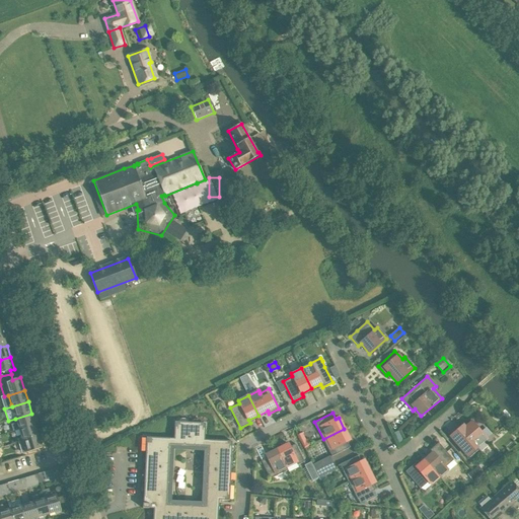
[(19,429),(19,430),(35,425),(31,414),(15,419),(17,423),(11,425),(13,431),(19,429)]
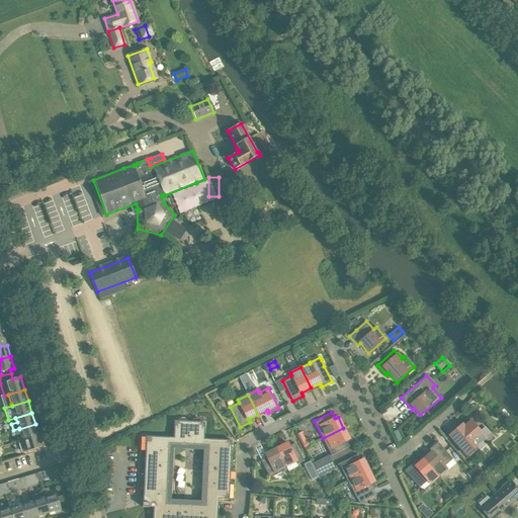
[(145,496),(145,503),(143,503),(142,507),(153,508),(152,517),(217,517),(218,499),(229,500),(232,440),(204,440),(204,423),(174,421),(173,438),(146,437),(143,496),(145,496)]
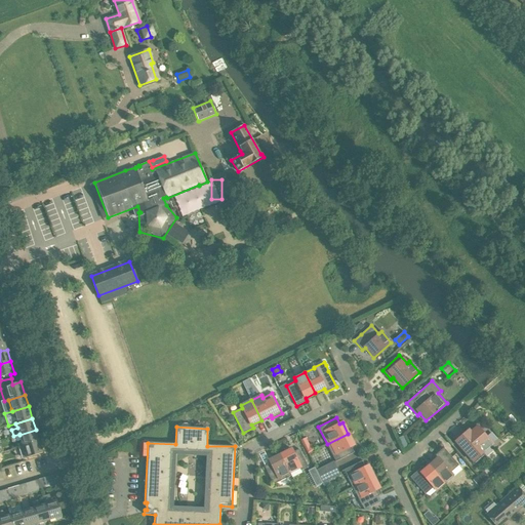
[(482,453),(492,444),(477,427),(467,436),(465,433),(455,441),(475,463),(484,455),(482,453)]
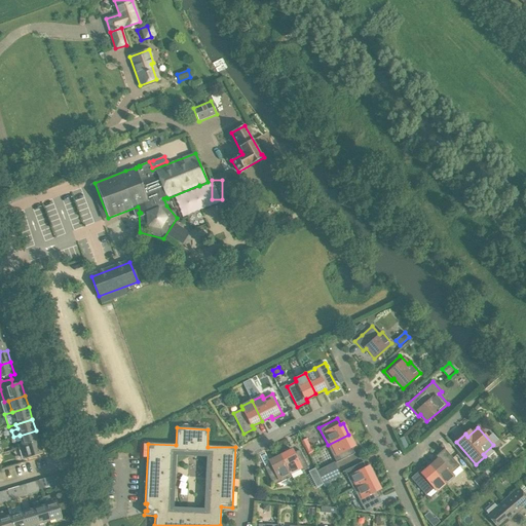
[(21,441),(23,447),(39,442),(36,430),(20,436),(21,441)]
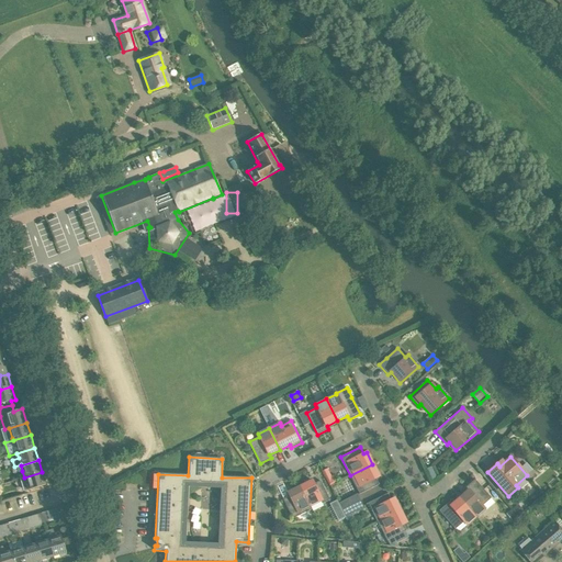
[(372,464),(350,475),(359,494),(379,484),(380,483),(377,478),(379,476),(372,464)]
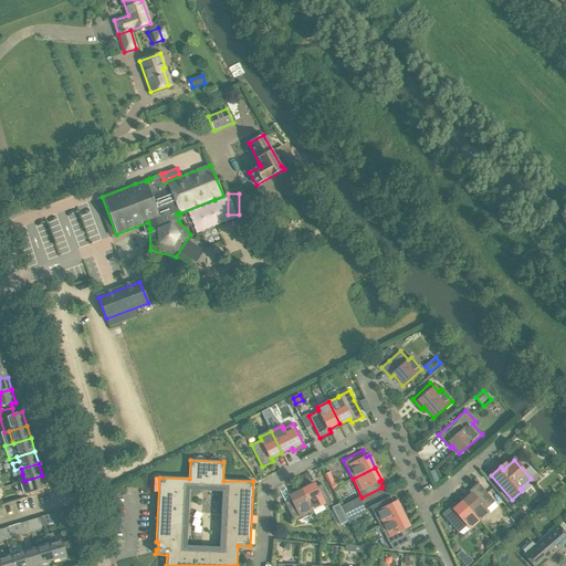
[(334,480),(329,472),(324,474),(332,490),(339,485),(336,481),(334,480)]
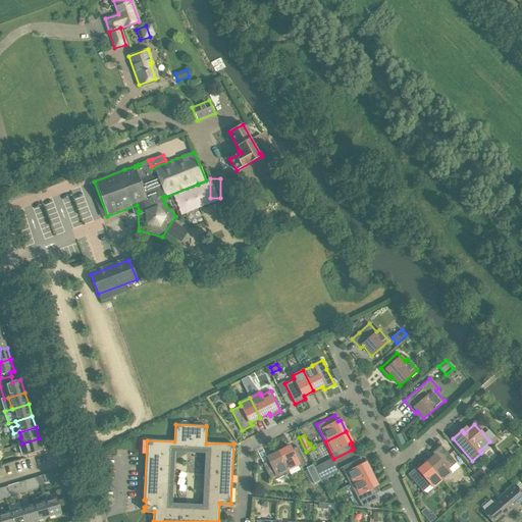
[(39,439),(39,438),(22,444),(18,445),(22,457),(27,456),(43,451),(39,439)]
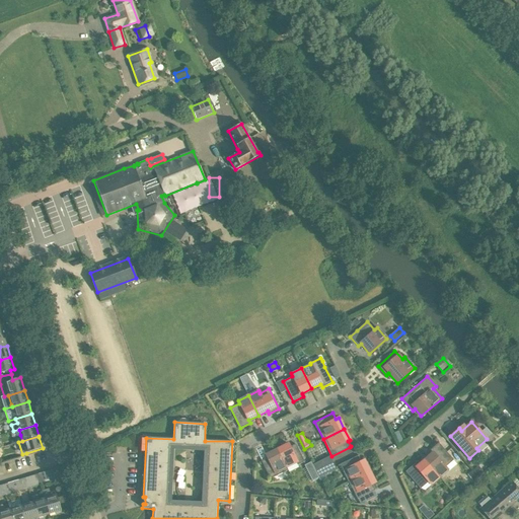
[(432,453),(424,460),(439,477),(448,469),(445,467),(453,460),(438,443),(430,450),(432,453)]
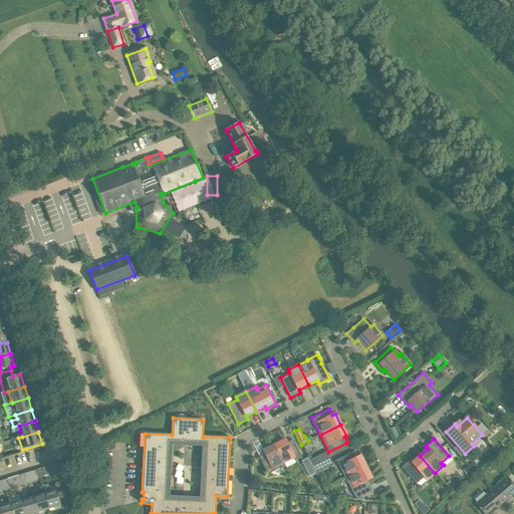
[(285,440),(274,445),(284,466),(285,466),(283,463),(293,458),(294,461),(301,457),(292,440),(287,443),(285,440)]
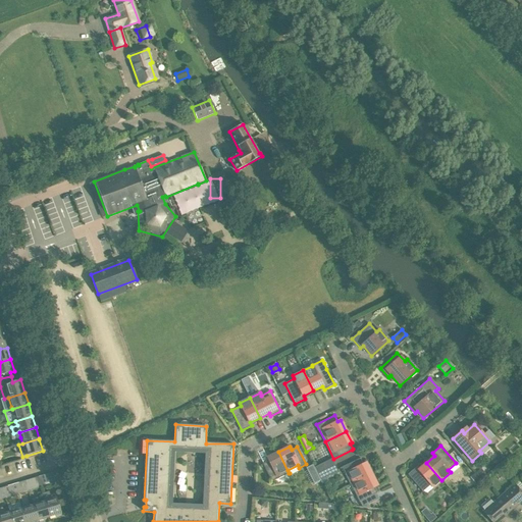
[(289,473),(278,452),(267,458),(268,461),(263,464),(271,481),(289,473)]
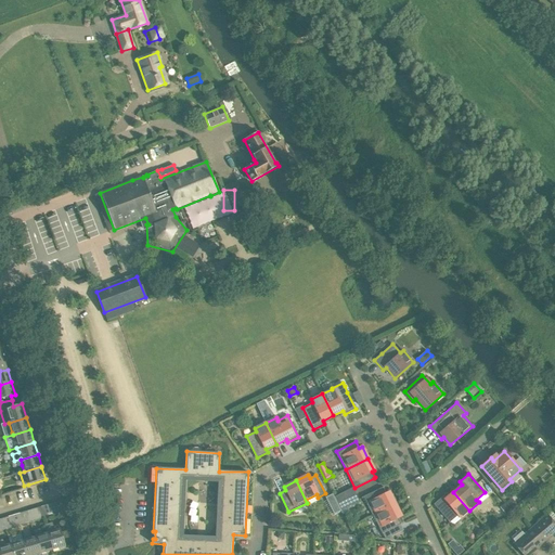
[(334,498),(337,503),(356,494),(352,488),(334,498)]
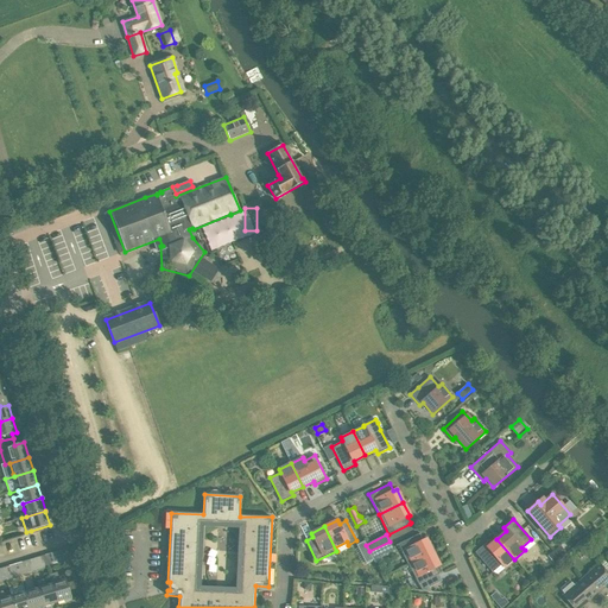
[(409,564),(432,552),(426,539),(423,540),(419,534),(398,544),(409,564)]
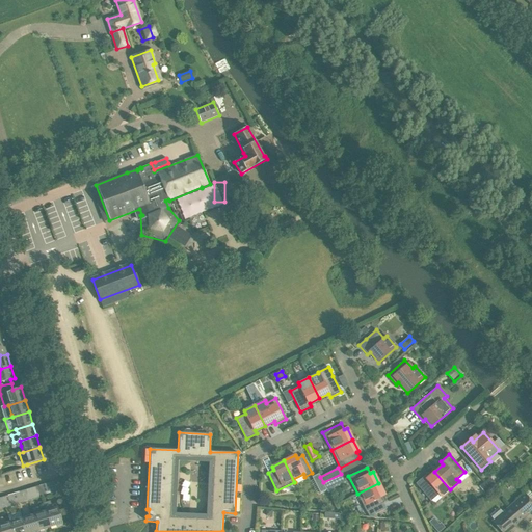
[(450,489),(434,472),(427,478),(424,476),(416,483),(430,501),(439,494),(442,497),(450,489)]
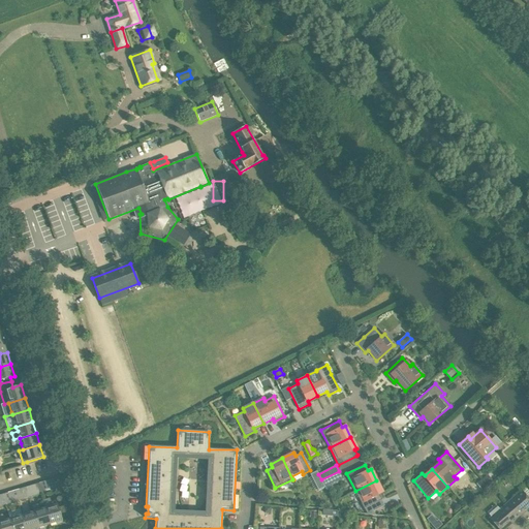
[(324,487),(316,471),(310,474),(318,490),(324,487)]
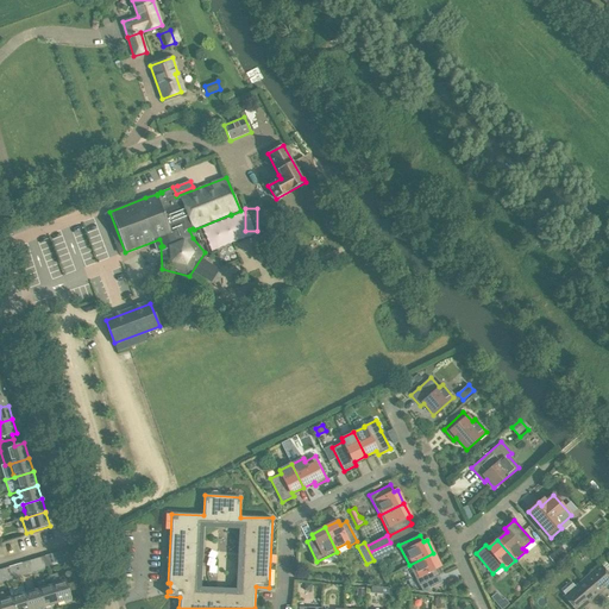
[(394,550),(390,542),(370,552),(374,559),(394,550)]
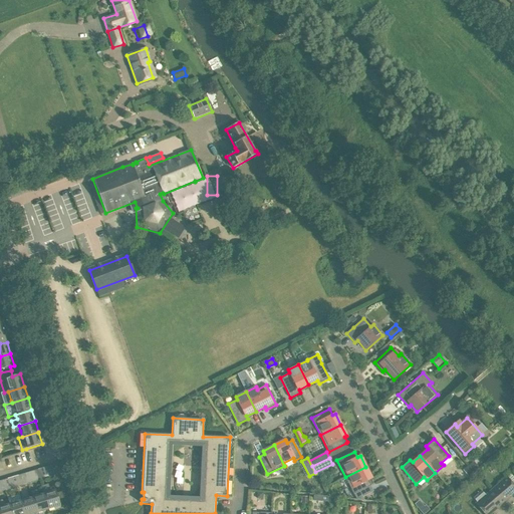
[(479,467),(474,461),(468,466),(474,472),(479,467)]
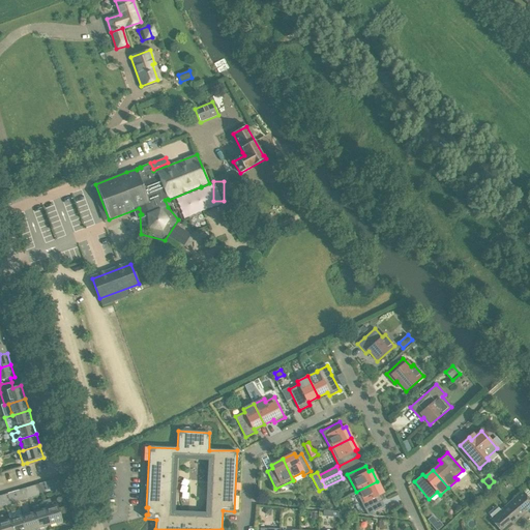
[(62,477),(0,496),(0,507),(65,488),(62,477)]
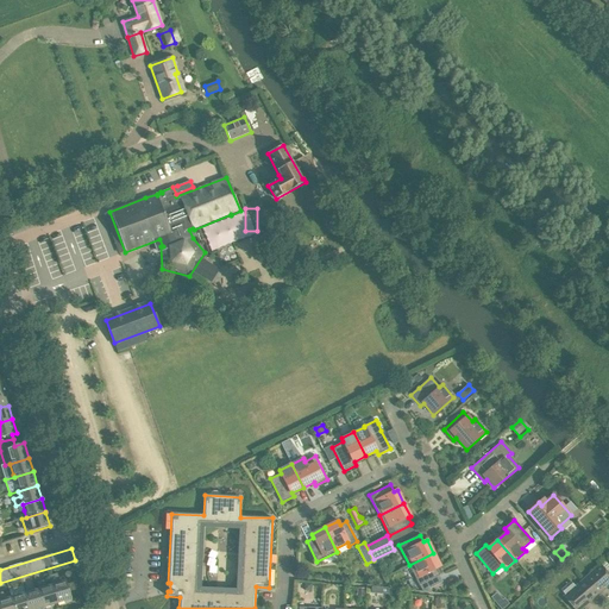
[(548,557),(556,564),(562,559),(554,552),(548,557)]
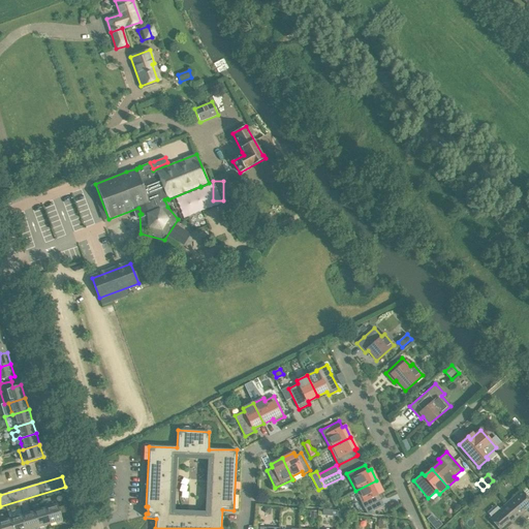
[(365,508),(367,514),(375,515),(370,505),(382,499),(379,494),(382,492),(376,480),(355,491),(364,508),(365,508)]
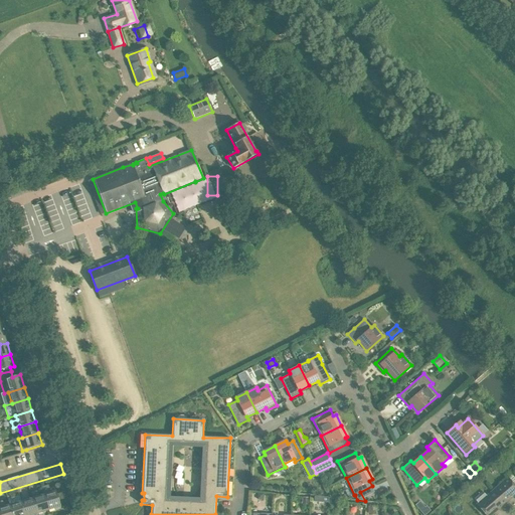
[(514,486),(508,478),(493,490),(504,503),(514,493),(514,486)]
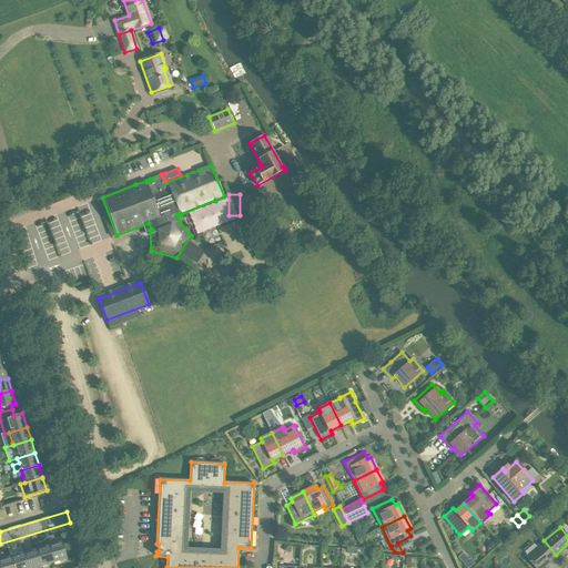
[(61,565),(68,563),(60,537),(53,539),(52,535),(46,537),(49,546),(54,564),(60,561),(61,565)]
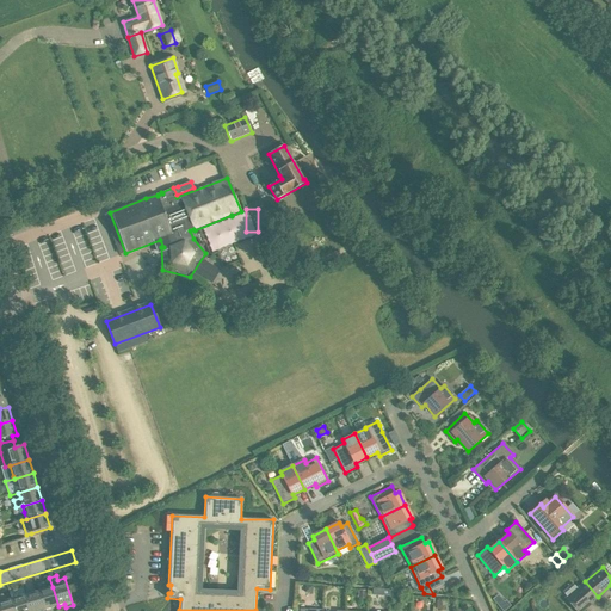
[(581,610),(598,597),(585,581),(578,588),(573,582),(563,591),(567,597),(566,598),(576,610),(581,610)]
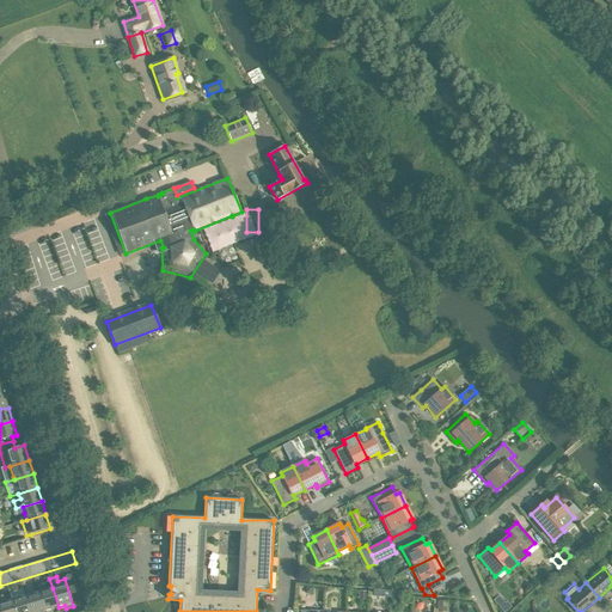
[(59,607),(53,588),(46,591),(43,583),(36,585),(38,592),(44,611),(59,607)]
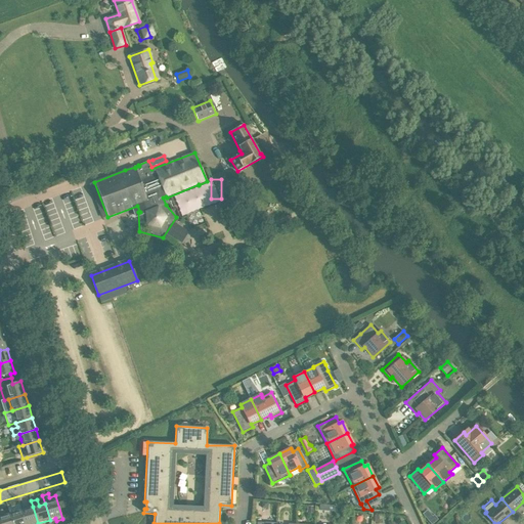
[(25,523),(36,523),(38,523),(33,507),(20,511),(25,523)]
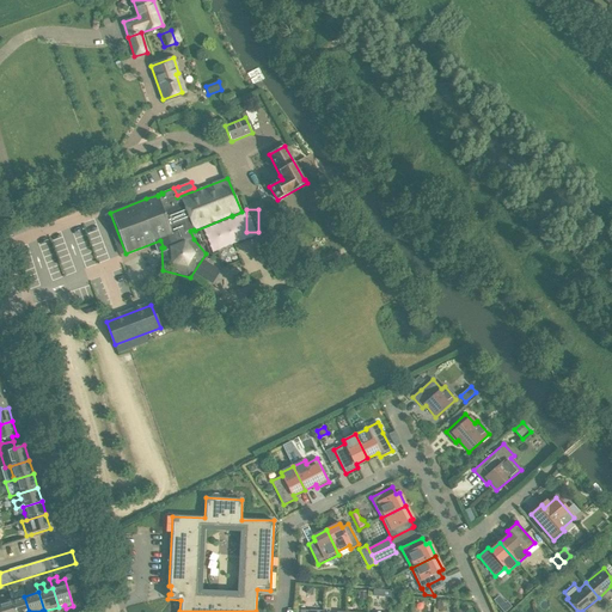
[(501,593),(494,599),(505,611),(512,606),(501,593)]
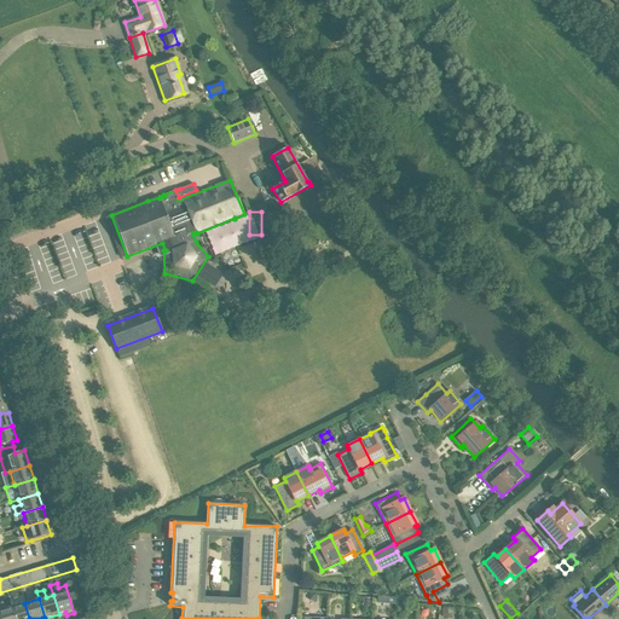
[(13,618),(11,607),(4,609),(3,602),(0,602),(0,618),(13,618)]
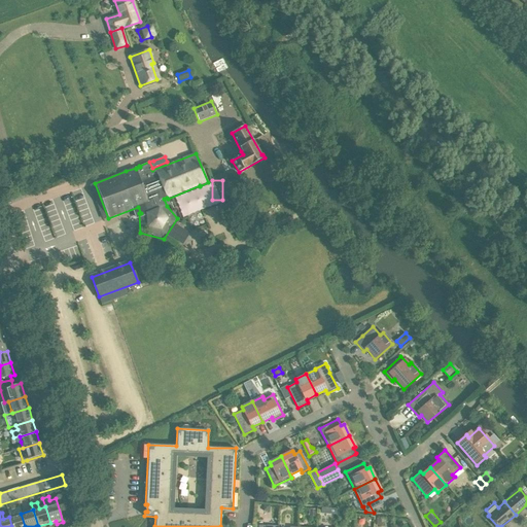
[(11,526),(25,526),(21,514),(9,517),(11,526)]
